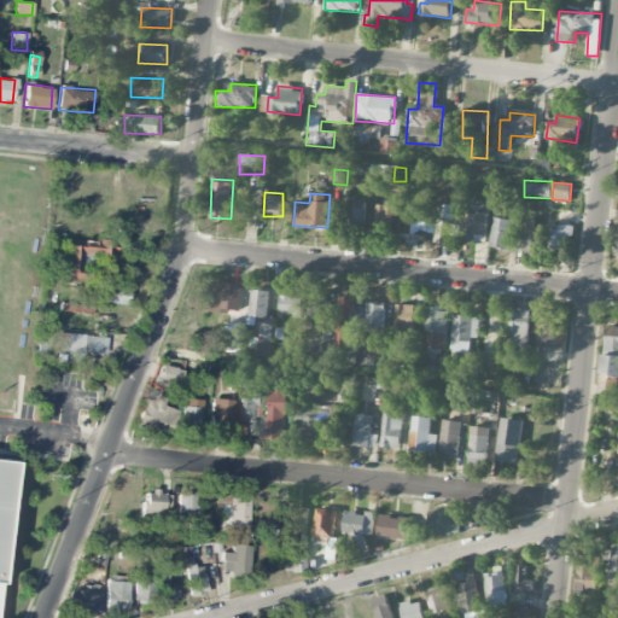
[(366,200),(348,200),(347,228),(365,229),(366,200)]
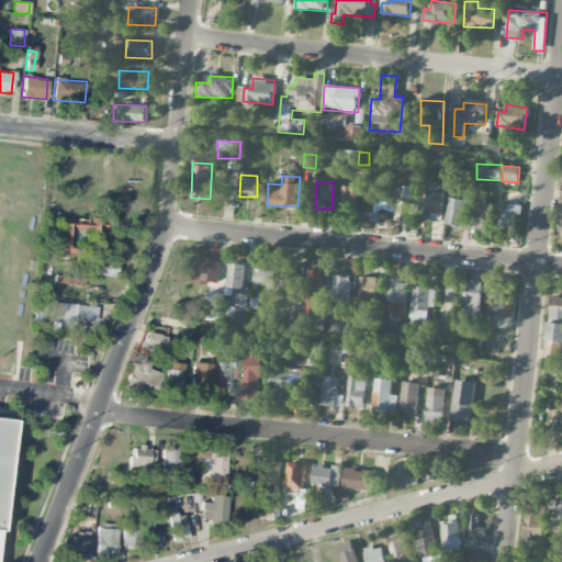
[(341,186),(341,211),(364,212),(364,186),(341,186)]
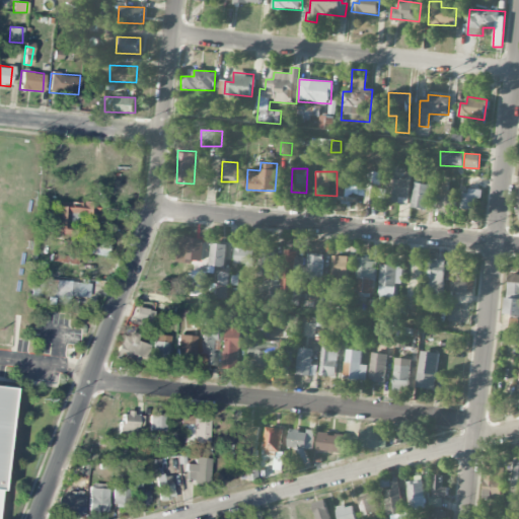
[(382,186),(380,186),(381,171),(367,171),(365,203),(381,205),(382,186)]
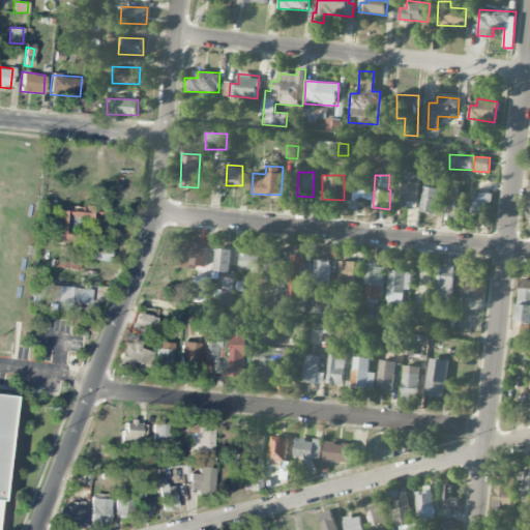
[(418,207),(419,183),(399,182),(396,206),(418,207)]
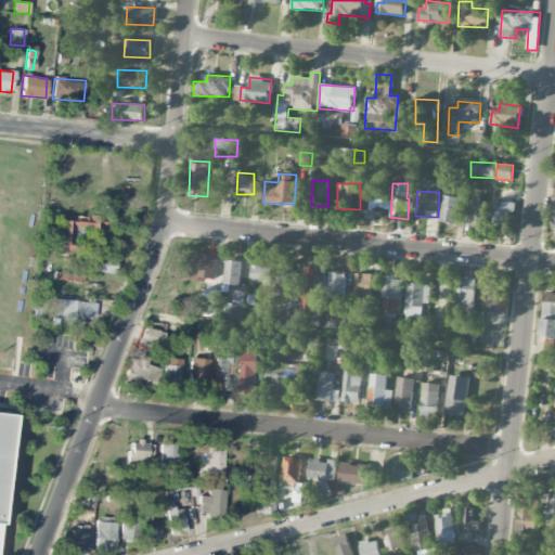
[(384,196),(363,195),(362,216),(384,217),(384,196)]
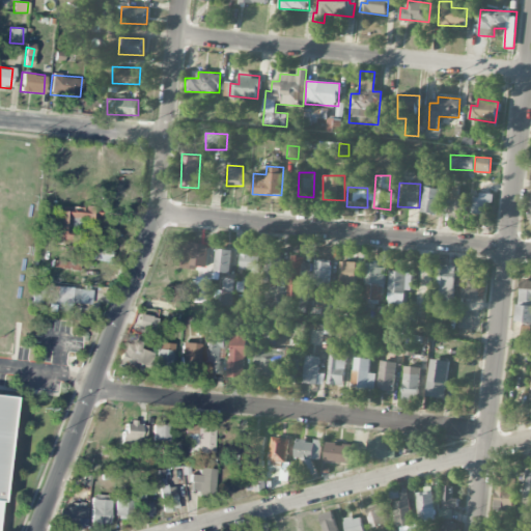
[(440,189),(423,187),(421,213),(437,214),(440,189)]
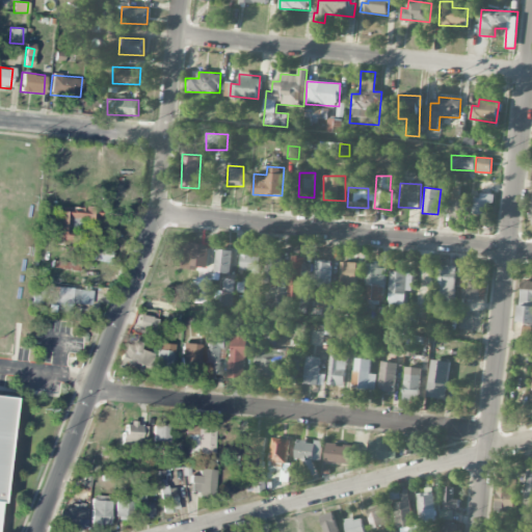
[(460,194),(460,188),(453,188),(450,217),(467,218),(469,195),(460,194)]
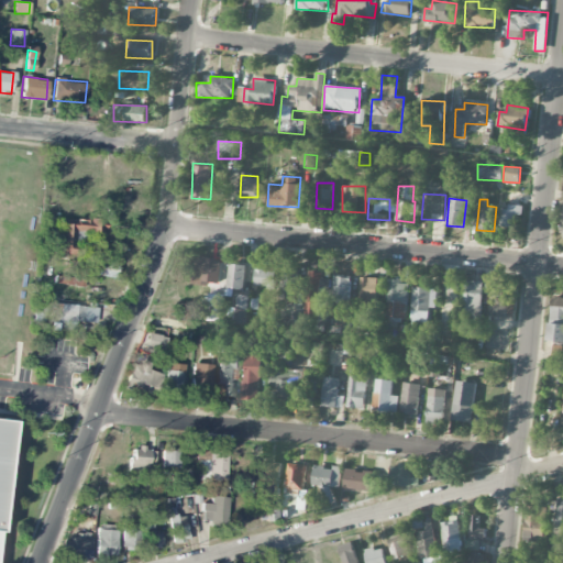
[(500,225),(518,228),(520,206),(503,203),(500,225)]
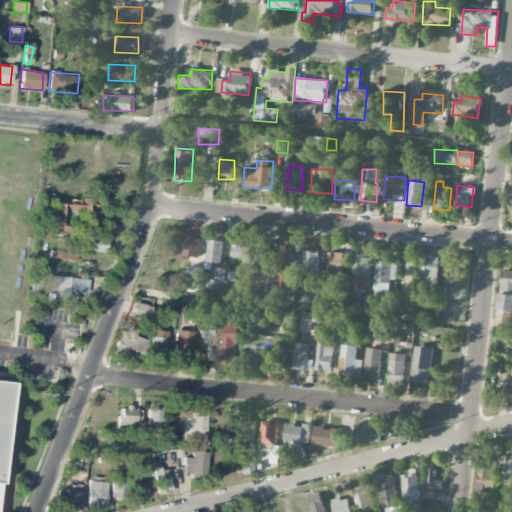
[(66,231),(66,220),(91,221),(92,205),(91,205),(91,200),(52,198),(51,230),(66,231)]
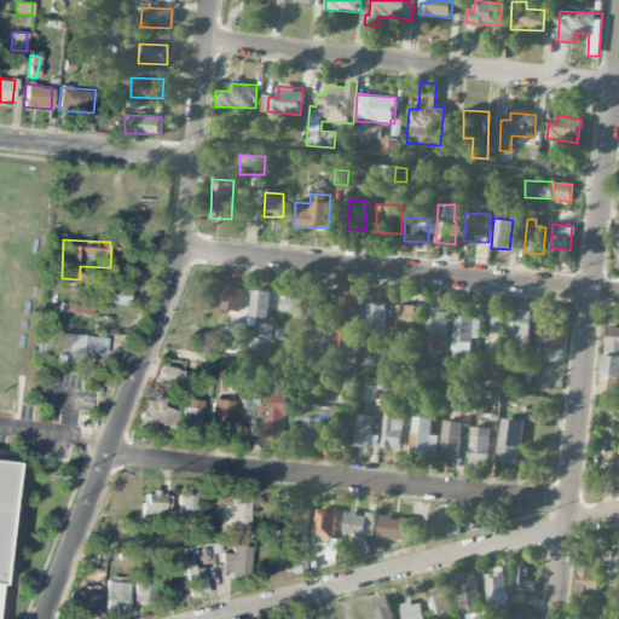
[(242,312),(243,283),(214,282),(213,311),(242,312)]
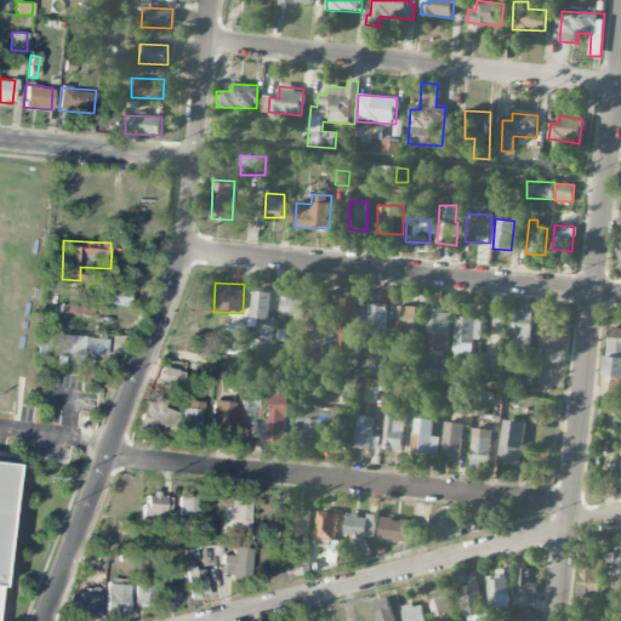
[(96,302),(129,306),(130,290),(98,286),(96,302)]
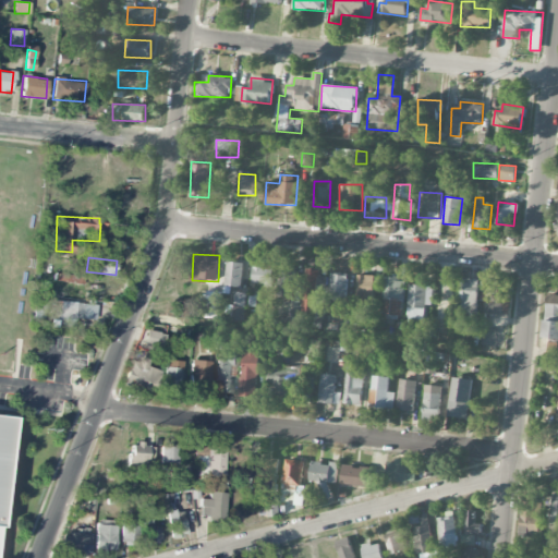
[(244,263),(228,261),(226,286),(242,288),(244,263)]
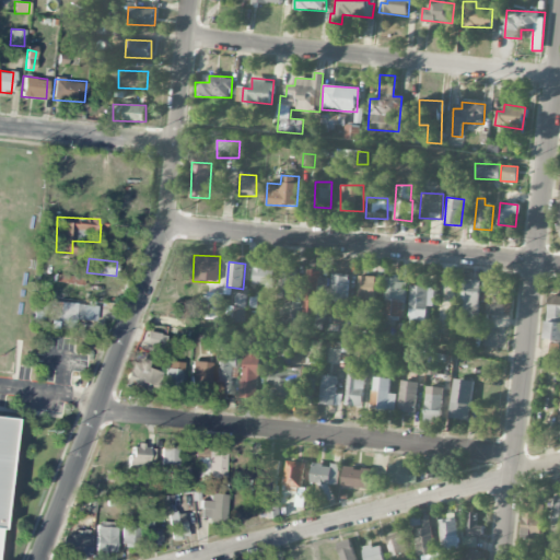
[(254,267),(253,286),(273,286),(275,267),(254,267)]
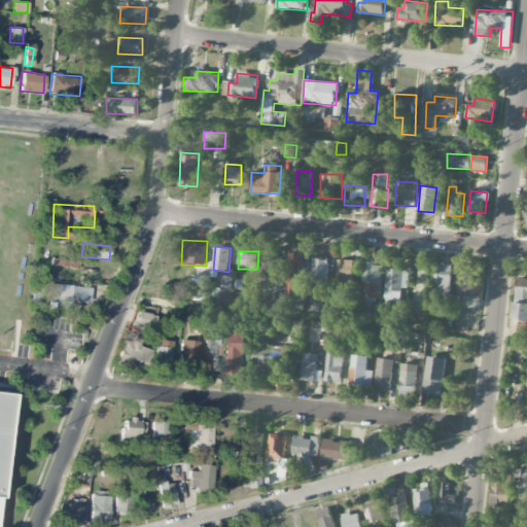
[(262,280),(278,280),(279,252),(264,251),(262,280)]
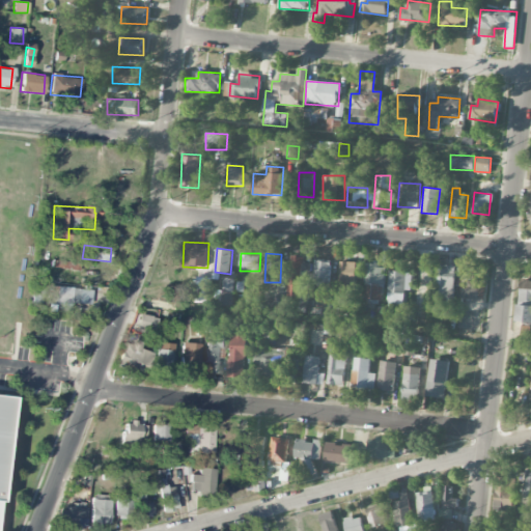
[(305,298),(309,257),(291,255),(286,296),(305,298)]
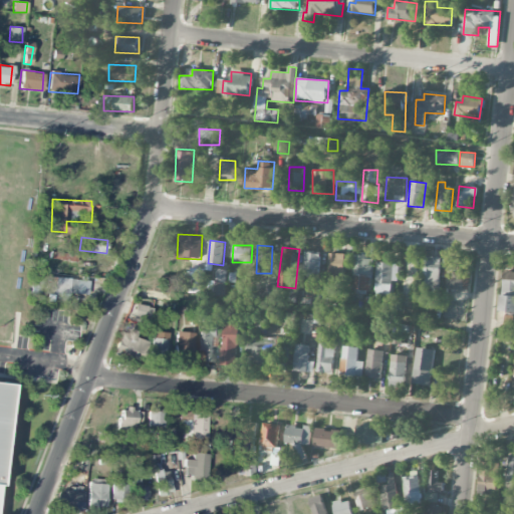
[(49,259),(76,261),(76,253),(49,252),(49,259)]
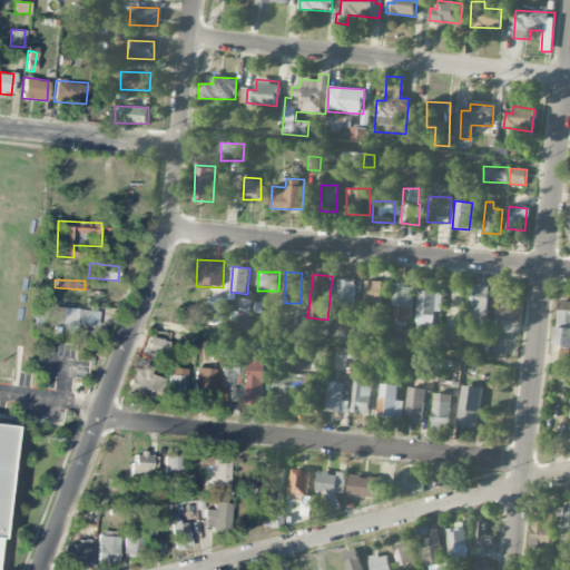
[(356,282),(340,279),(335,303),(353,306),(356,282)]
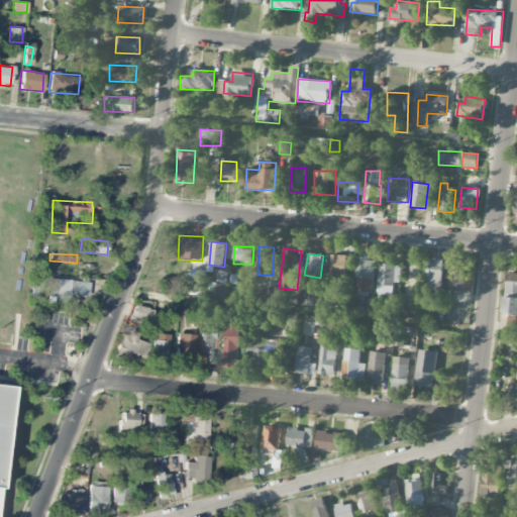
[(346,255),(331,254),(330,285),(345,285),(346,255)]
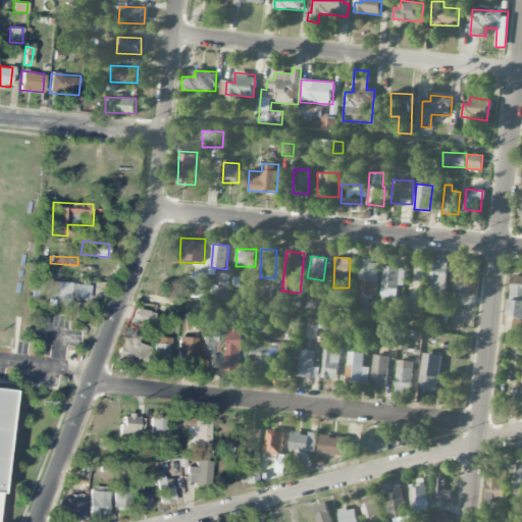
[(358,294),(377,295),(378,260),(359,260),(358,294)]
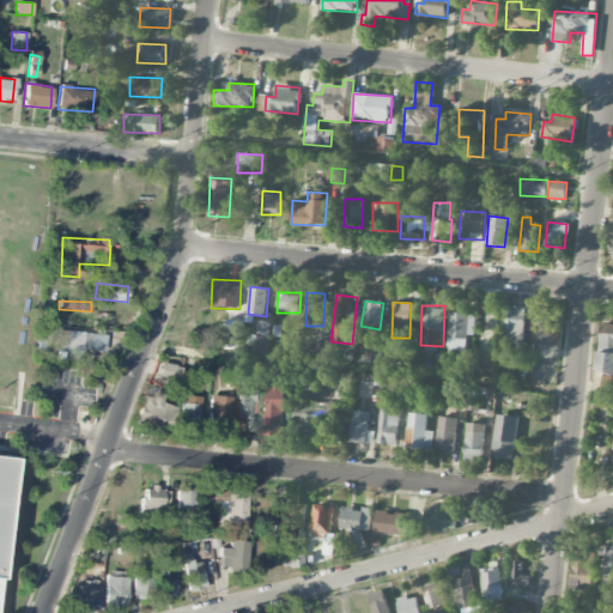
[(525,356),(526,307),(507,305),(505,354),(525,356)]
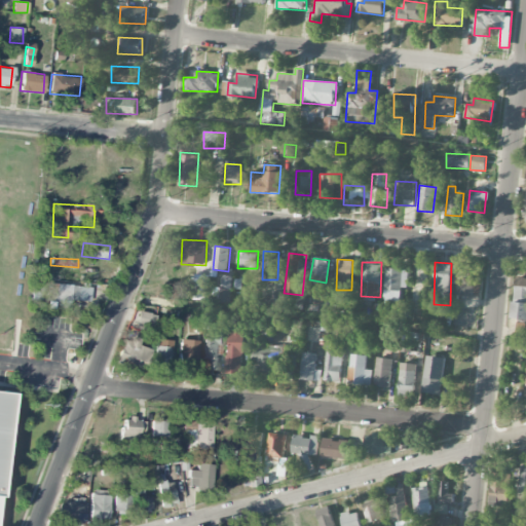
[(458,295),(481,296),(482,267),(459,267),(458,295)]
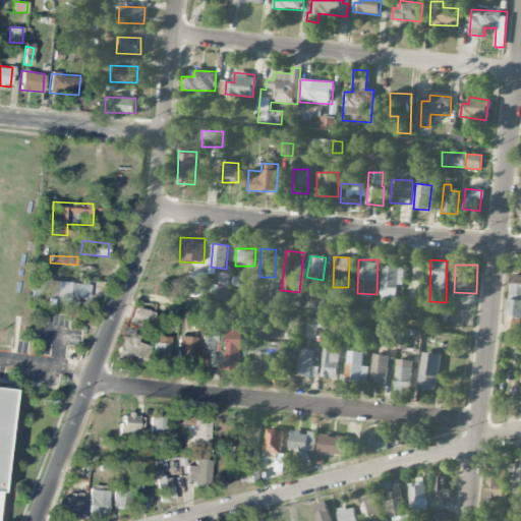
[(404,267),(382,266),(381,302),(397,303),(397,284),(403,284),(404,267)]
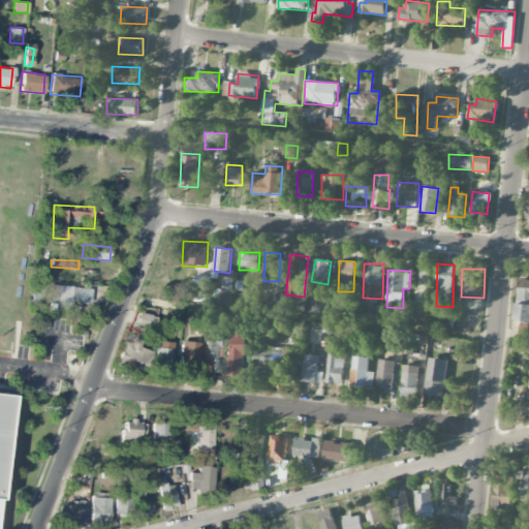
[(43,276),(33,276),(32,306),(41,307),(43,276)]
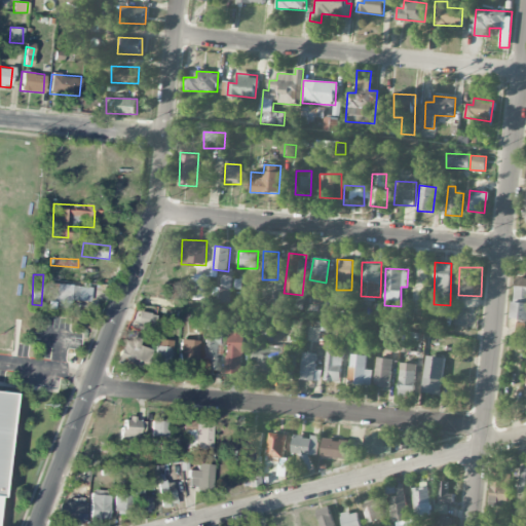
[(211,301),(230,303),(233,276),(222,274),(221,288),(213,287),(211,301)]
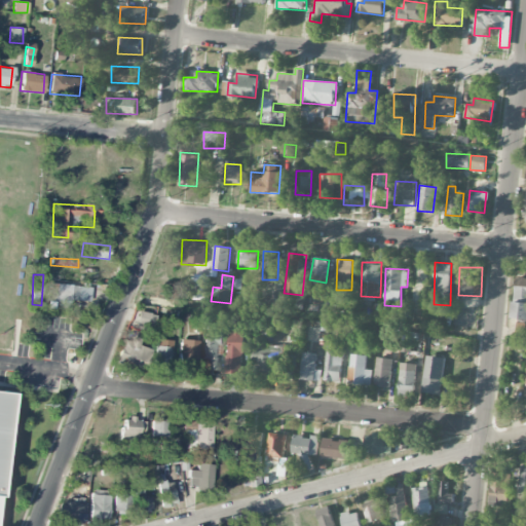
[(525,277),(515,277),(513,318),(525,318),(525,277)]
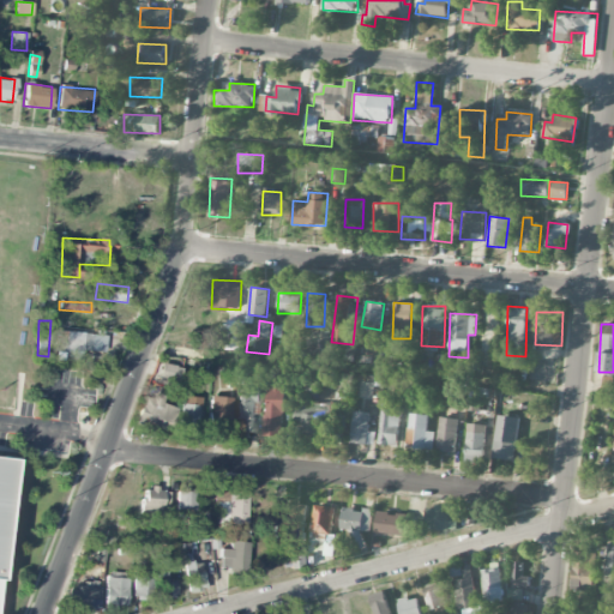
[(80,362),(80,350),(106,351),(106,333),(53,331),(53,361),(80,362)]
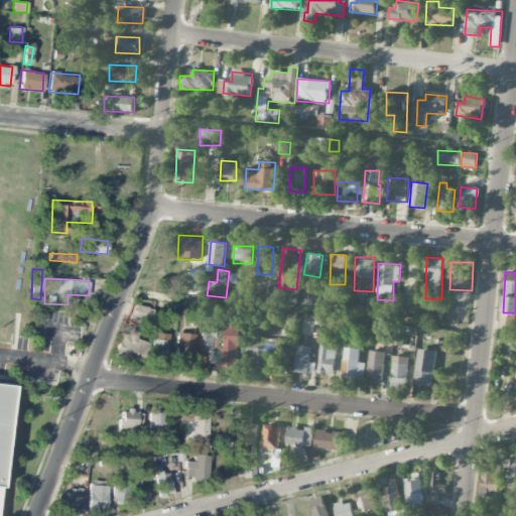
[(203,294),(204,280),(190,279),(189,293),(203,294)]
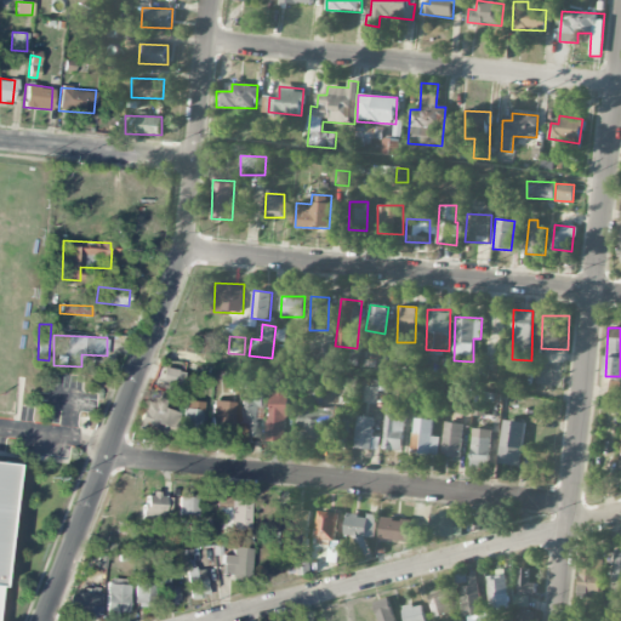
[(183,371),(163,366),(159,383),(180,387),(183,371)]
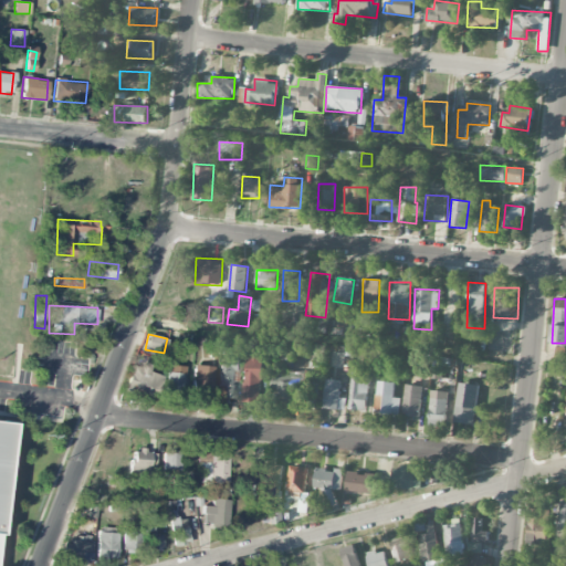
[(262,356),(245,355),(244,401),(262,402),(262,356)]
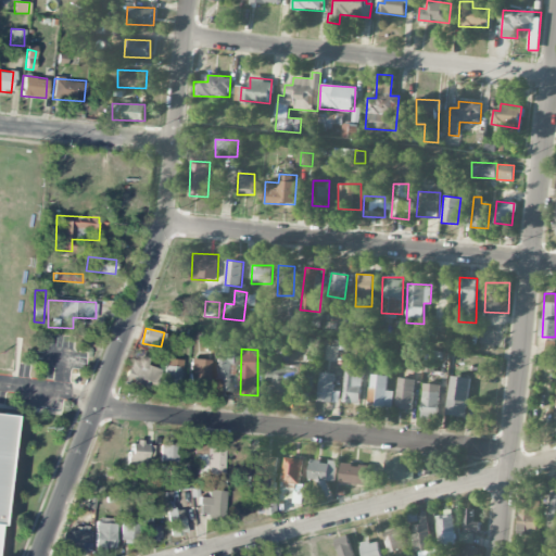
[(214,390),(232,390),(235,354),(215,353),(214,390)]
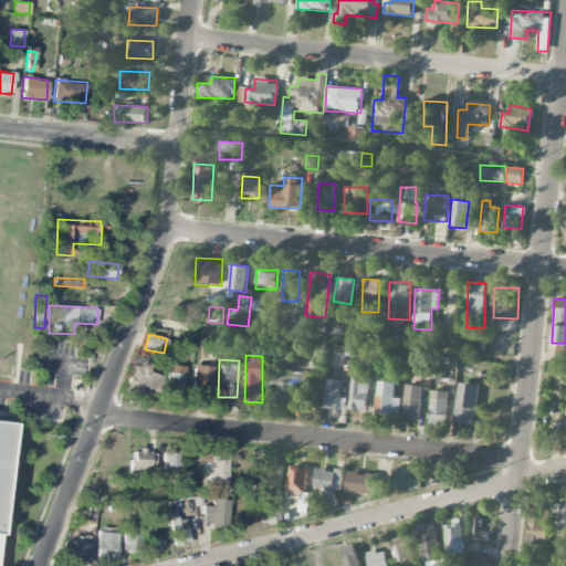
[(125,387),(155,398),(163,376),(147,370),(148,366),(134,360),(125,387)]
